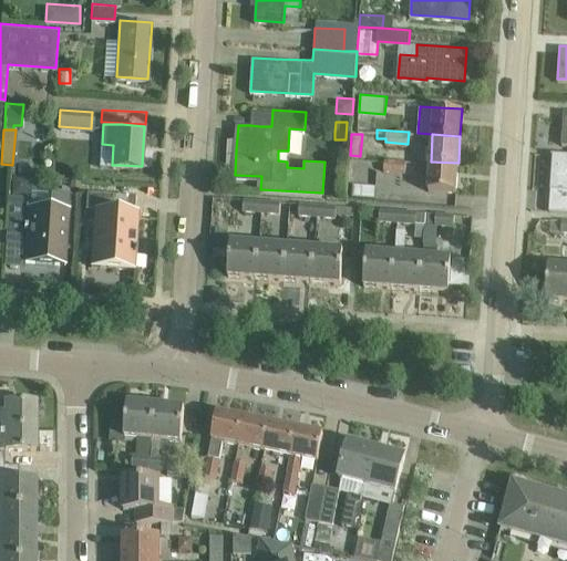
[(566,152),(554,152),(550,186),(566,186),(566,152)]
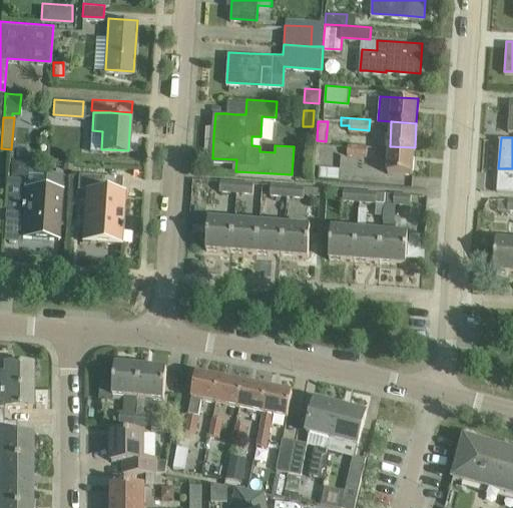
[(367,142),(348,141),(347,152),(367,153),(367,142)]
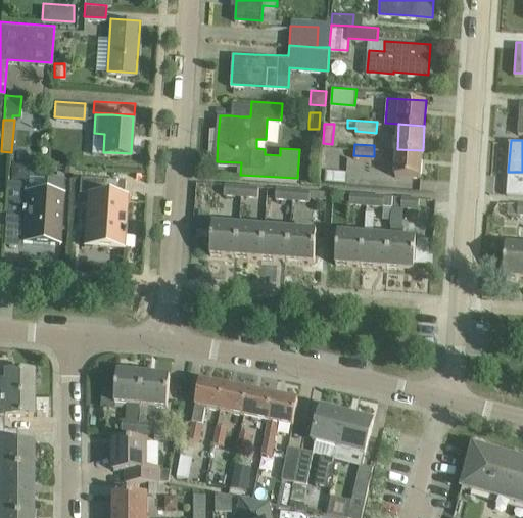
[(395,174),(400,174),(421,176),(423,150),(397,149),(395,174)]
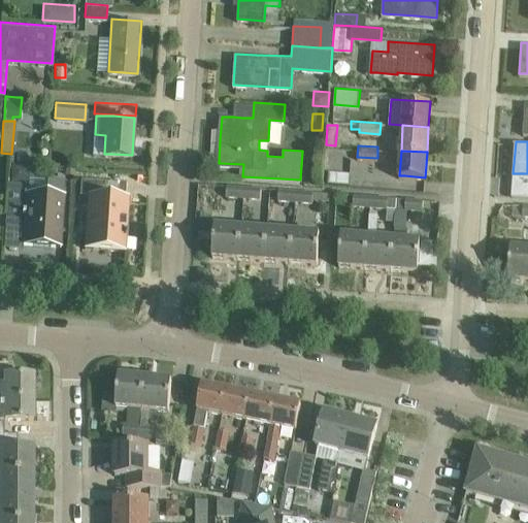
[(12,162),(10,178),(27,180),(28,164),(12,162)]
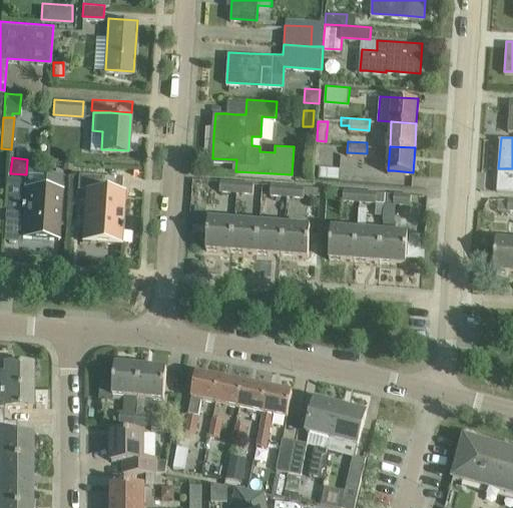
[(340,165),(319,164),(318,175),(339,176),(340,165)]
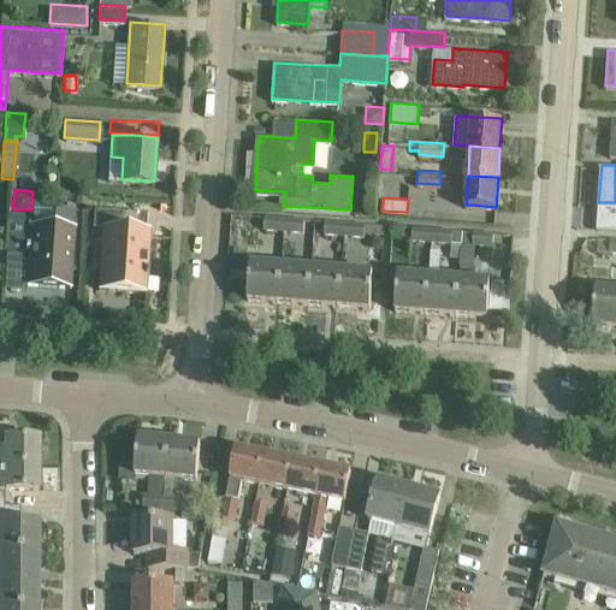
[(27,282),(64,284),(71,284),(75,230),(77,206),(54,205),(53,224),(30,223),(31,212),(10,211),(6,260),(22,261),(22,255),(29,255),(27,282)]
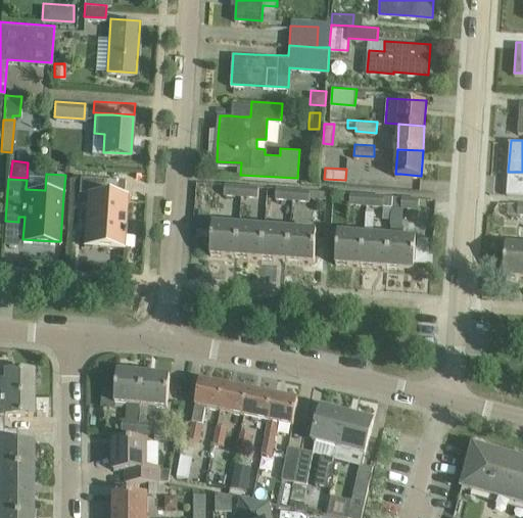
[(87,190),(85,223),(84,243),(124,246),(128,192),(124,192),(125,178),(104,176),(79,175),(78,189),(87,190)]
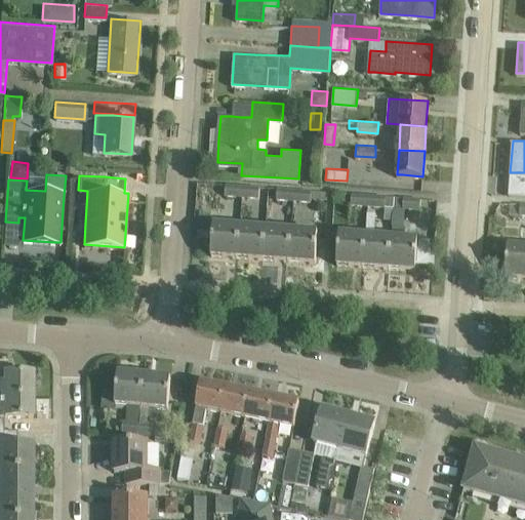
[(224,193),(241,194),(242,184),(225,183),(224,193)]
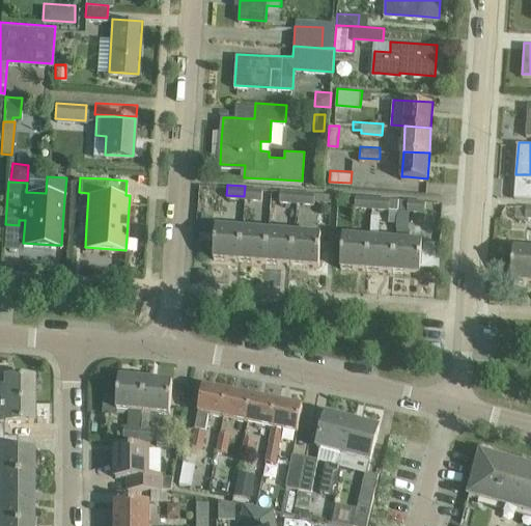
[(245,186),(244,196),(261,198),(262,187),(245,186)]
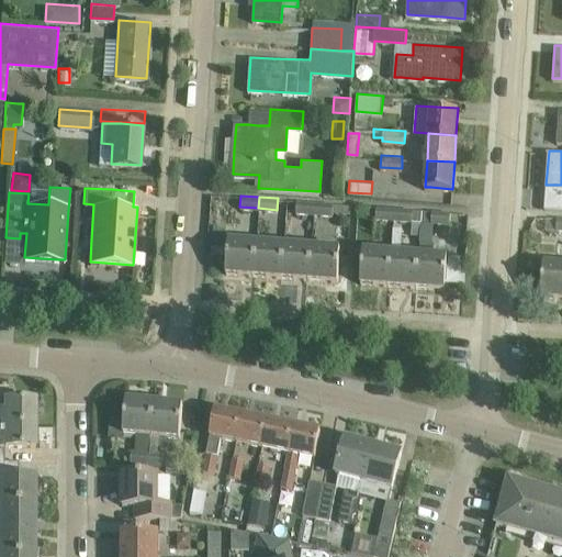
[(314,212),(315,200),(296,199),(296,211),(314,212)]
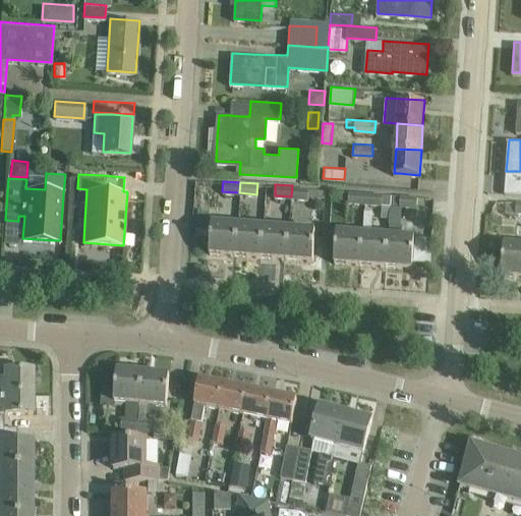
[(291,196),(308,197),(309,186),(292,185),(291,196)]
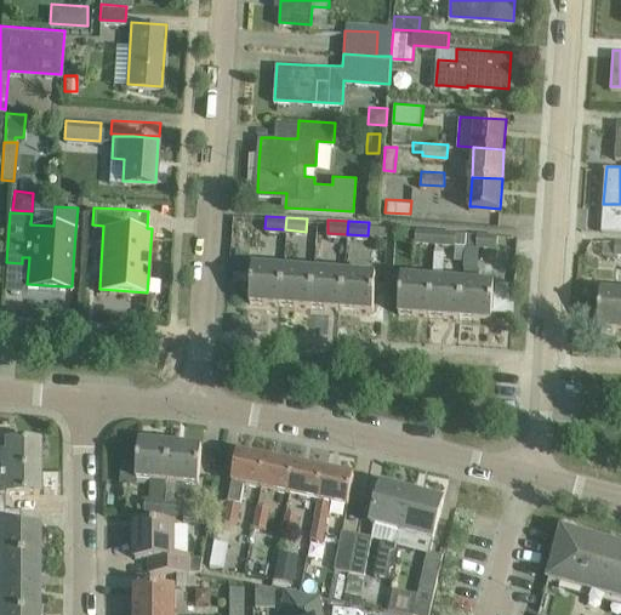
[(438,228),(415,227),(415,240),(437,241),(438,228)]
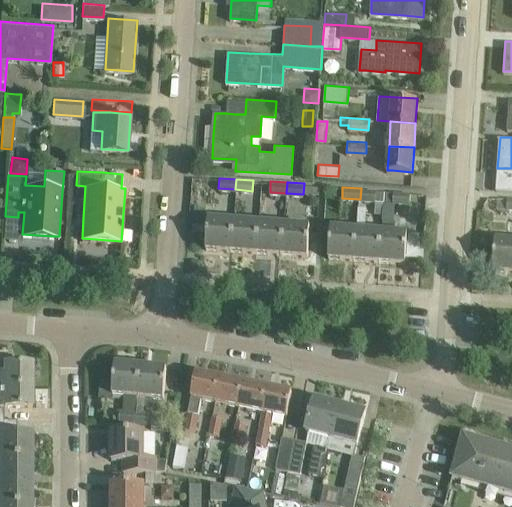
[(382,223),(384,200),(384,190),(361,188),(360,199),(378,199),(378,203),(375,203),(374,222),(382,223)]
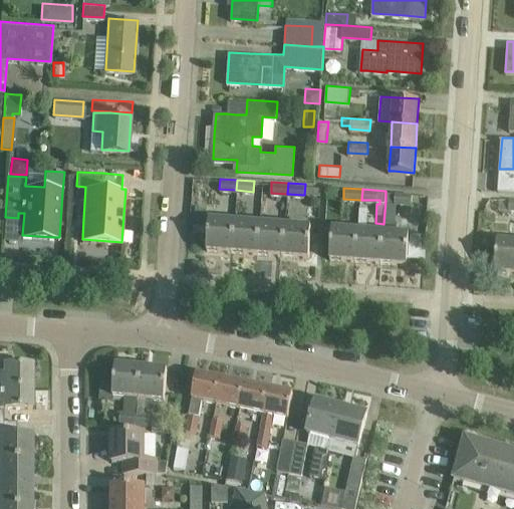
[(412,193),(386,191),(386,201),(411,203),(412,193)]
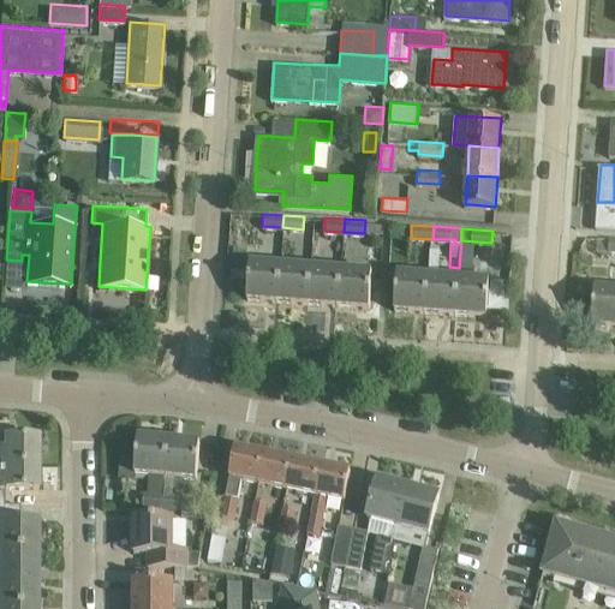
[(281,262),(250,260),(248,297),(278,299),(281,262)]
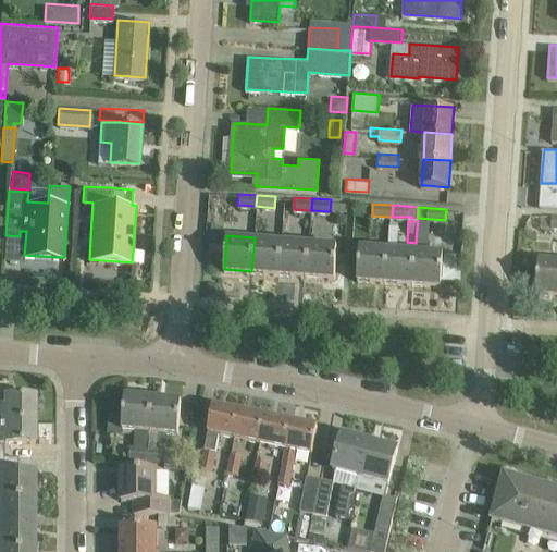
[(255,237),(251,271),(280,273),(282,240),(255,237)]
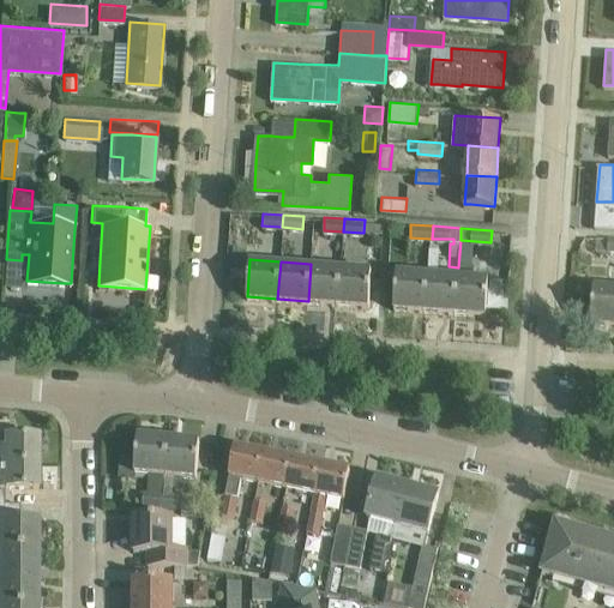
[(311,264),(308,301),(338,302),(341,266),(311,264)]
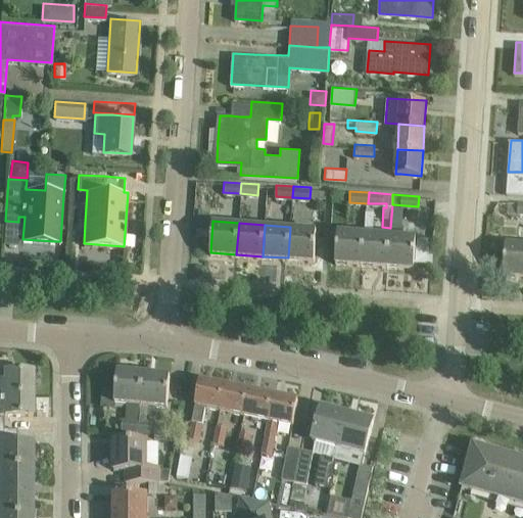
[(290,227),(288,257),(315,260),(317,228),(290,227)]
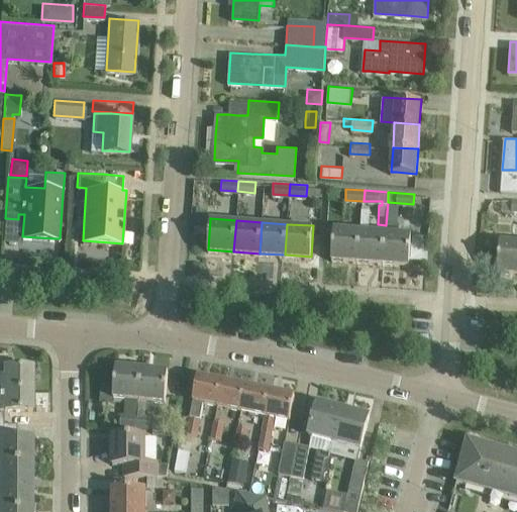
[(334,228),(331,259),(357,261),(359,229),(335,227),(334,227),(334,228)]
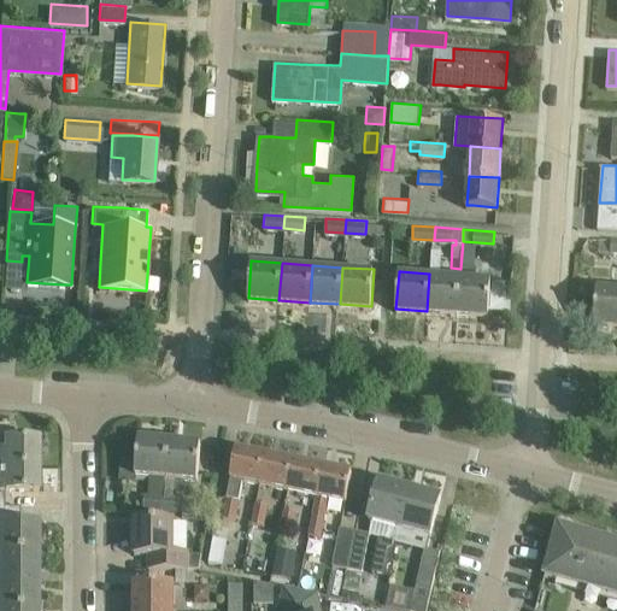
[(429,274),(427,311),(458,313),(460,276),(429,274)]
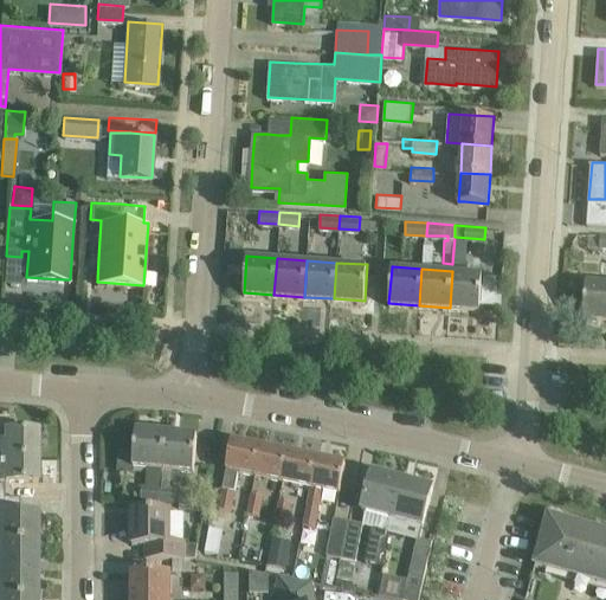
[(452,271),(450,308),(479,310),(483,273),(452,271)]
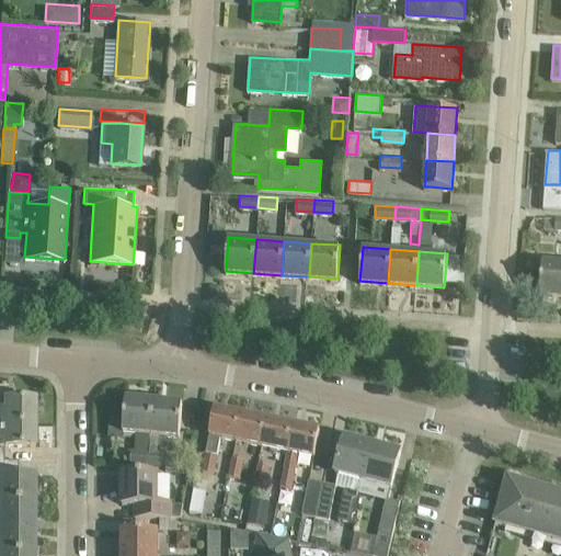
[(560,295),(560,261),(542,260),(540,294),(560,295)]
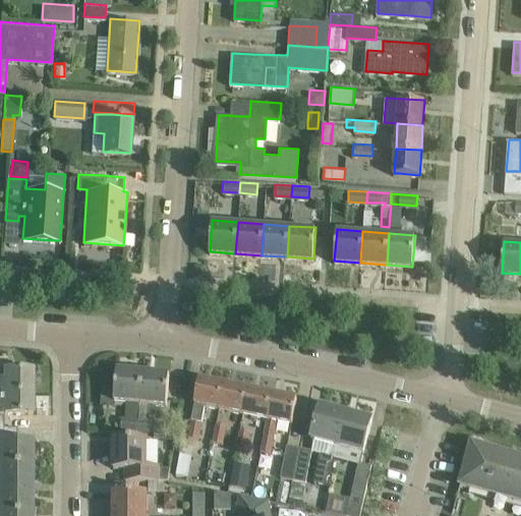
[(0,389),(33,390),(33,367),(8,367),(8,356),(0,355),(0,389)]
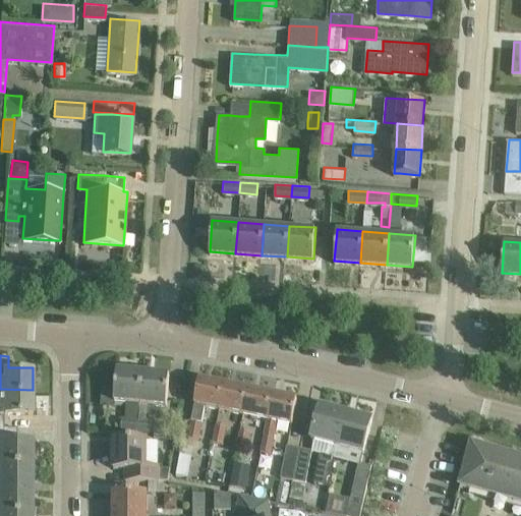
[(114,399),(140,401),(143,369),(117,367),(114,399)]
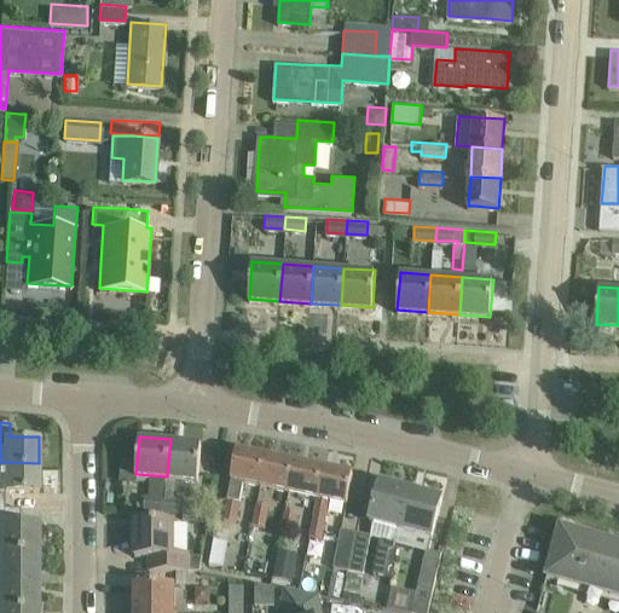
[(171,439),(167,476),(165,497),(163,509),(184,512),(185,499),(174,498),(177,478),(198,479),(202,441),(171,439)]
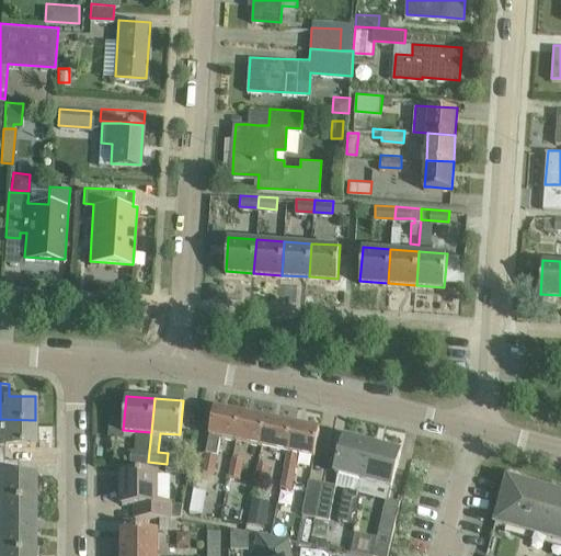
[(221,434),(236,438),(241,411),(215,406),(203,469),(214,472),(221,434)]
